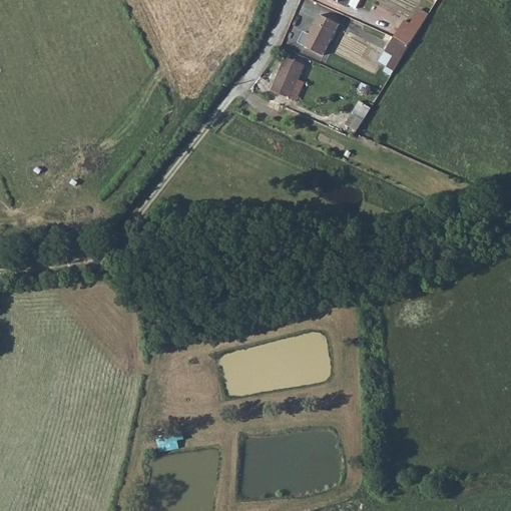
[(348,6),(355,10),(359,0),(328,0),(347,8),(348,6)]
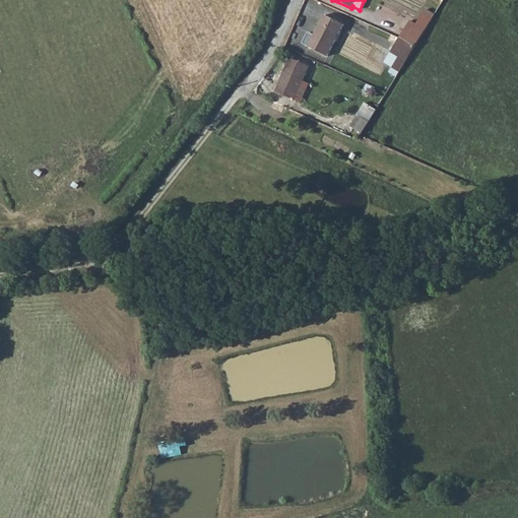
[(406,18),(398,37),(414,44),(434,13),(425,7),(415,22),(406,18)]
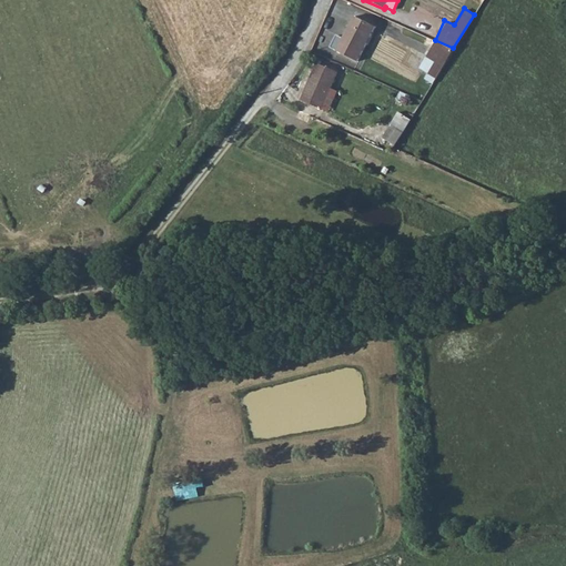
[(375,27),(353,17),(342,36),(335,33),(329,46),(339,50),(357,60),(375,27)]
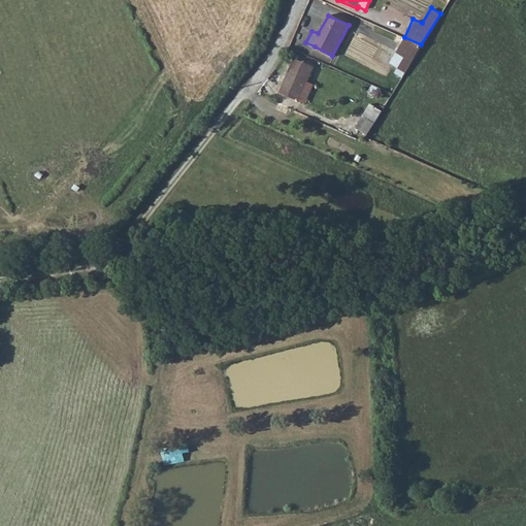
[(398,68),(405,71),(421,44),(404,37),(398,52),(404,55),(398,68)]
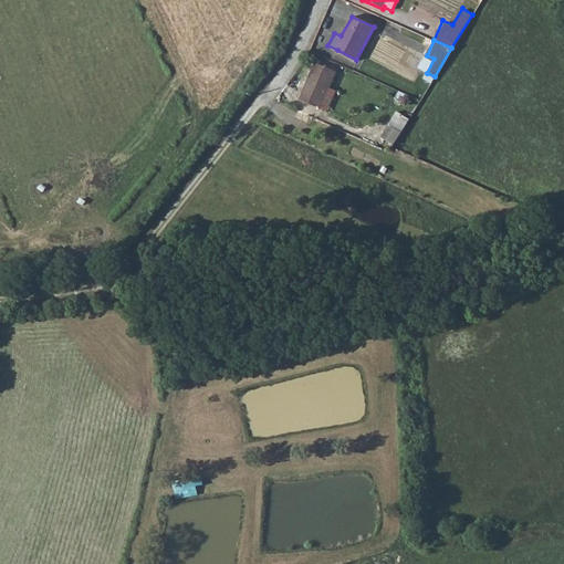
[(336,73),(314,63),(299,98),(321,108),(336,73)]
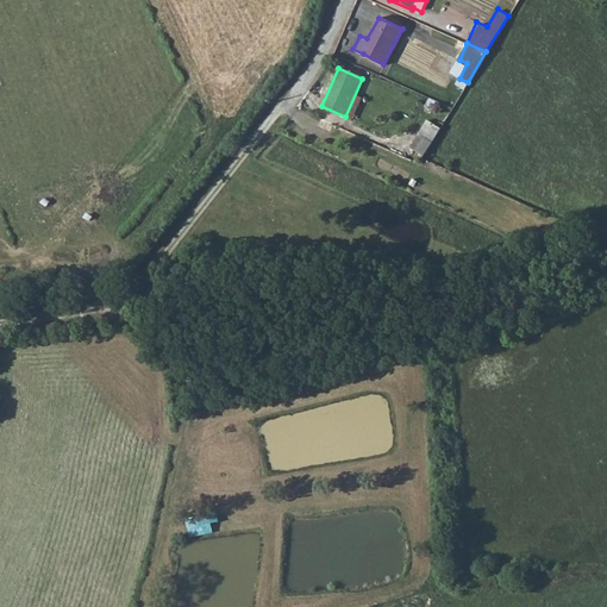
[(410,146),(423,155),(439,127),(427,119),(410,146)]
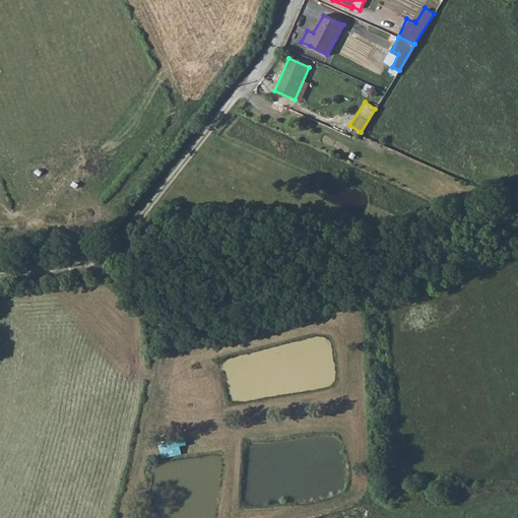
[(180,448),(186,446),(185,439),(158,444),(162,459),(182,455),(180,448)]
